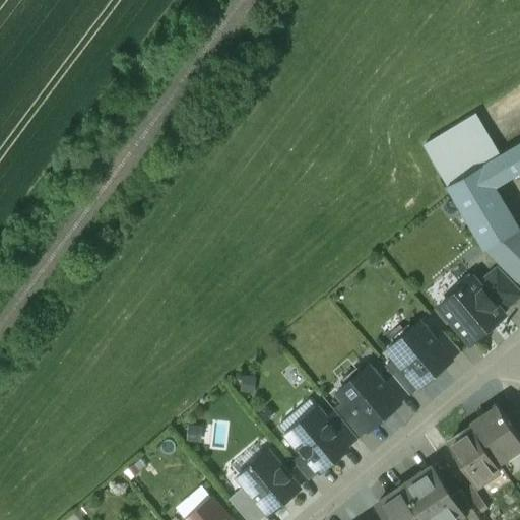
[(482,165),(500,154),(476,114),(424,145),(447,186),(482,165)]
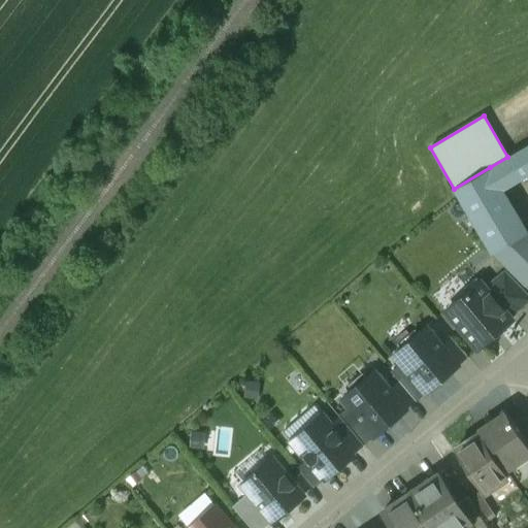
[(527,174),(527,144),(507,157),(490,167),(503,190),(527,174)]
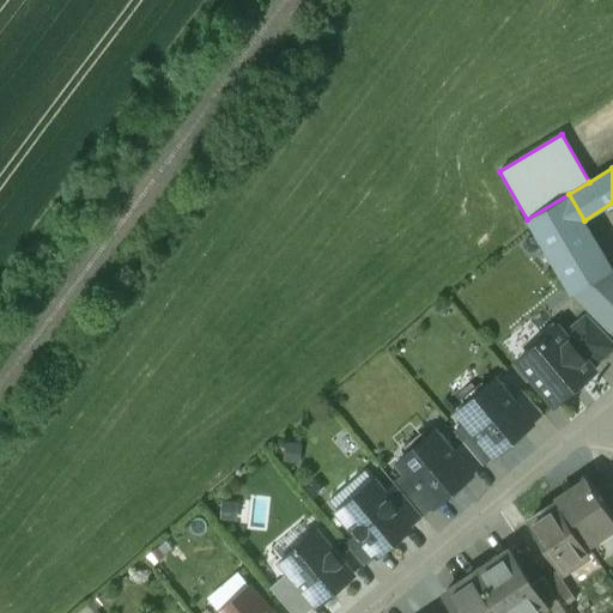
[(584,220),(569,194),(527,219),(571,293),(612,269),(584,220)]
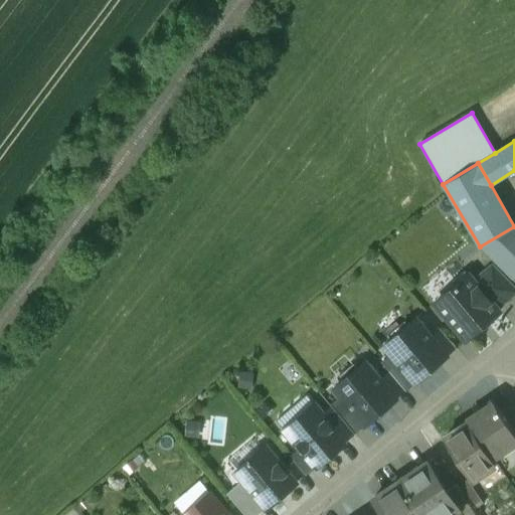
[(514,225),(514,226),(480,246),(512,279),(514,277),(514,225)]
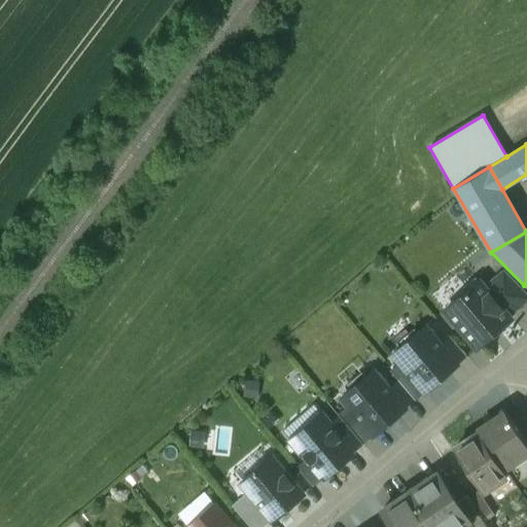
[(486,287),(510,315),(526,300),(526,294),(503,272),(486,287)]
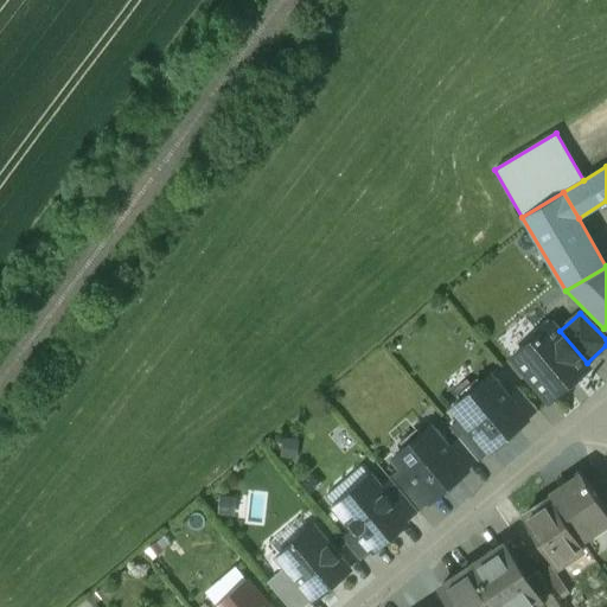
[(512,357),(550,401),(590,368),(587,363),(560,331),(549,319),(535,331),(540,336),(512,357)]
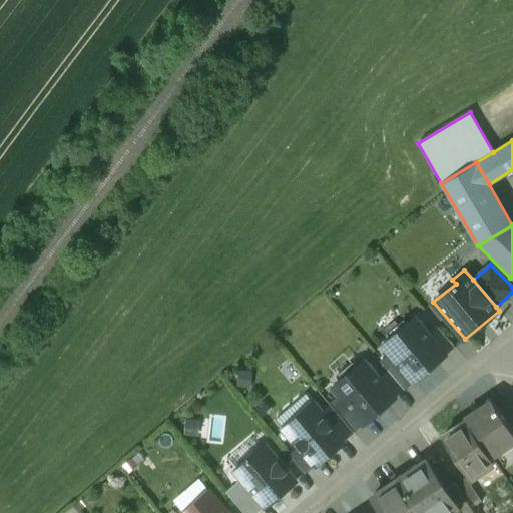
[(390,354),(413,381),(413,382),(445,355),(445,354),(429,336),(414,318),(382,345),(390,354)]
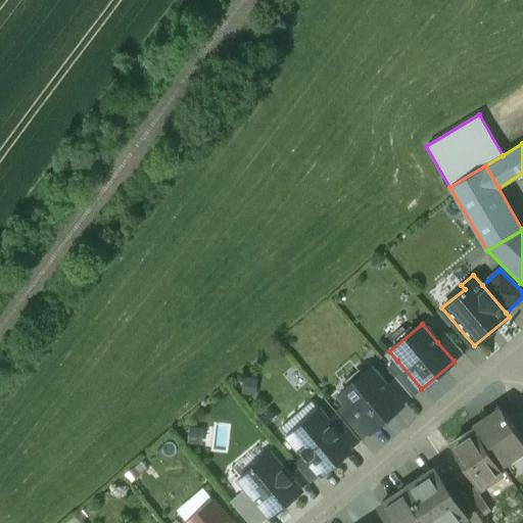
[(437,342),(454,361),(463,352),(446,334),(437,342)]
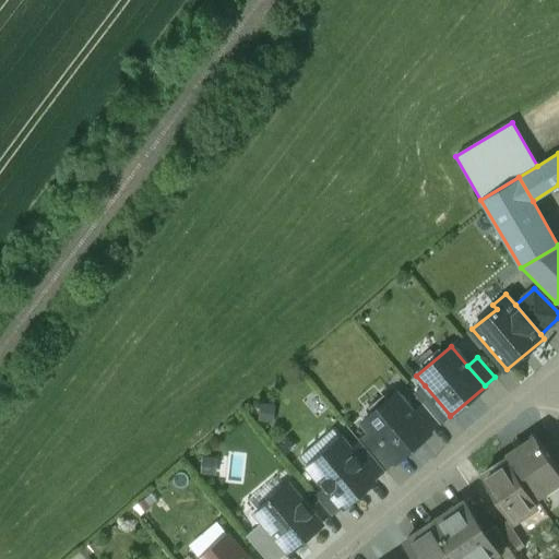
[(423,403),(440,424),(450,415),(425,385),(414,393),(423,403)]
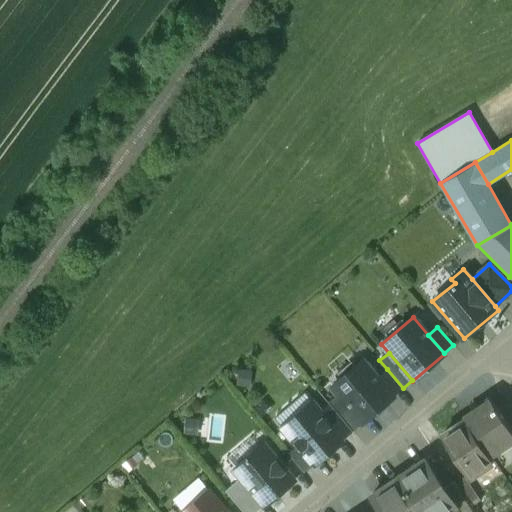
[(331,387),(338,395),(361,423),(362,423),(394,396),(393,396),(378,377),(363,360),(331,387)]
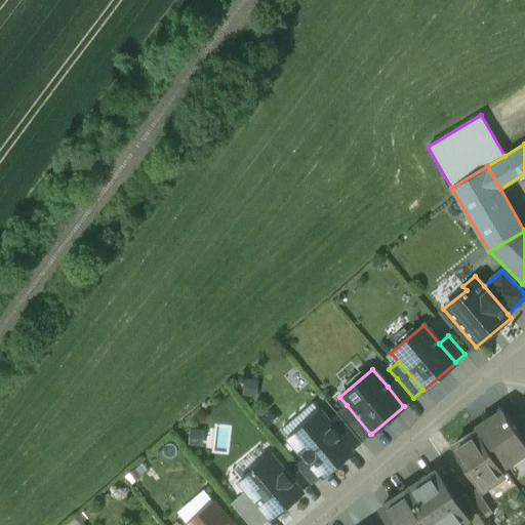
[(397,378),(388,387),(403,406),(413,398),(397,378)]
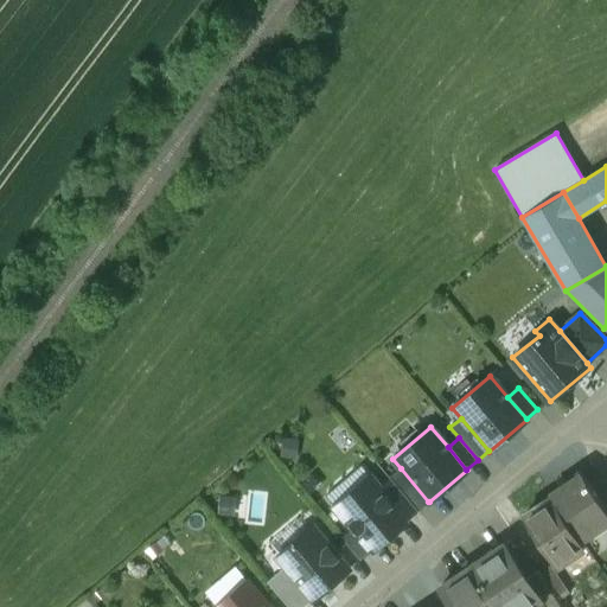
[(401,468),(390,478),(417,511),(428,502),(401,468)]
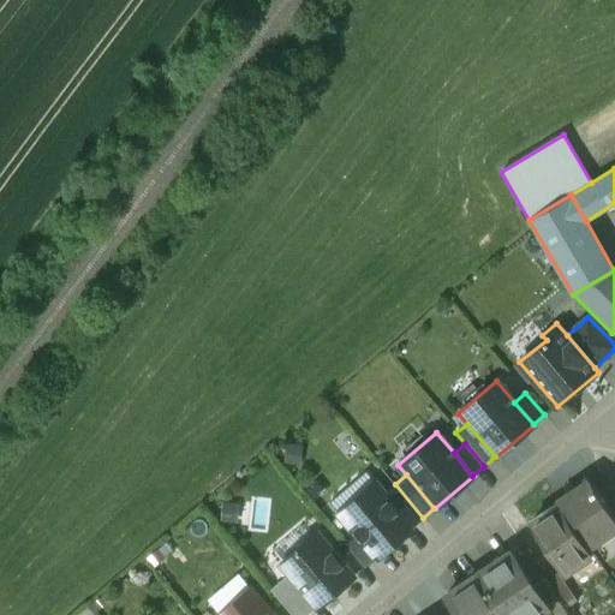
[(560,503),(590,549),(614,531),(614,520),(587,481),(572,490),(574,494),(560,503)]
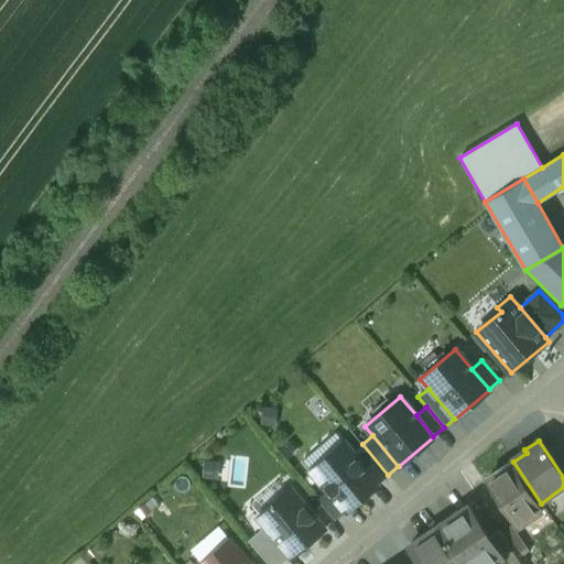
[(328,491),(345,512),(378,484),(353,454),(344,443),(311,472),(328,491)]
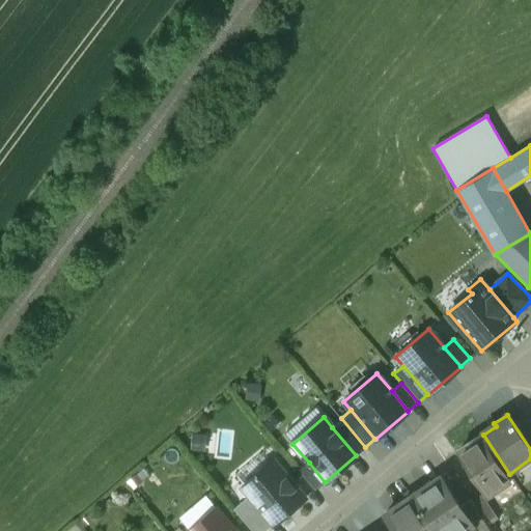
[(332,427),(356,455),(366,447),(365,447),(341,419),(332,427)]
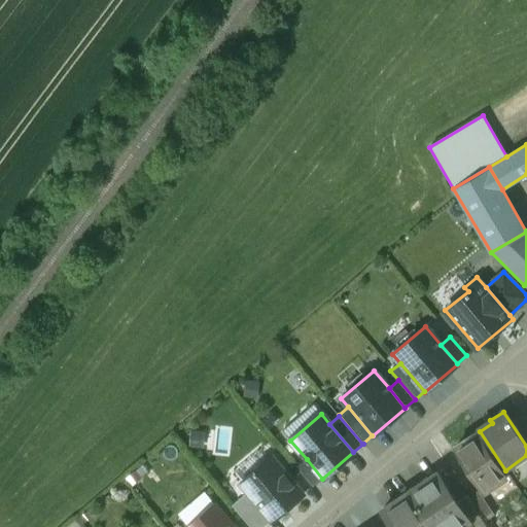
[(483,492),(508,475),(505,470),(480,431),(454,449),(483,492)]
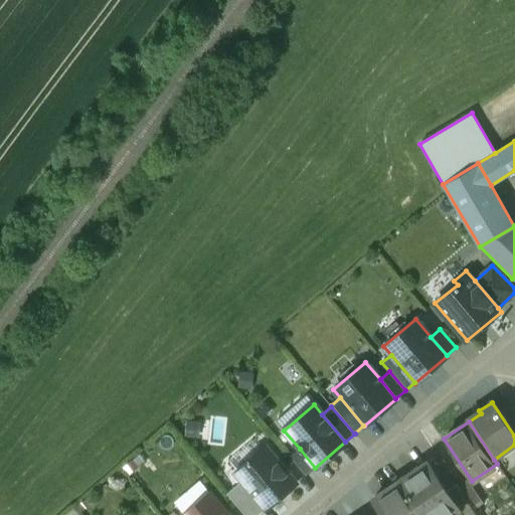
[(241,481),(266,508),(266,509),(297,483),(266,447),(234,472),(241,481)]
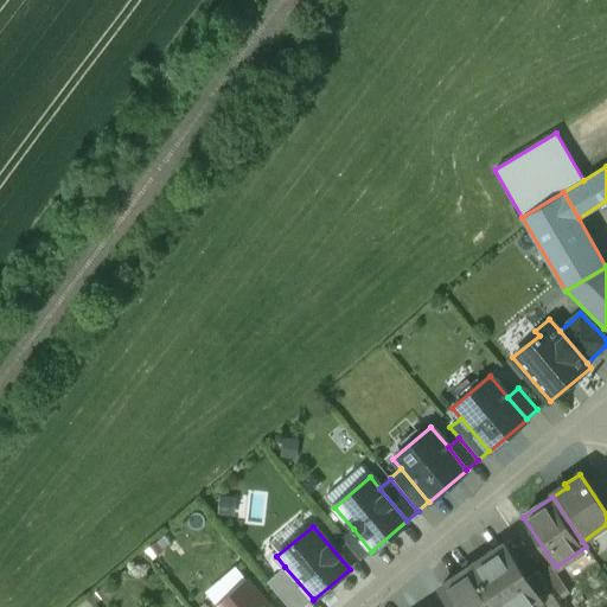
[(353,529),(343,538),(360,560),(371,551),(353,529)]
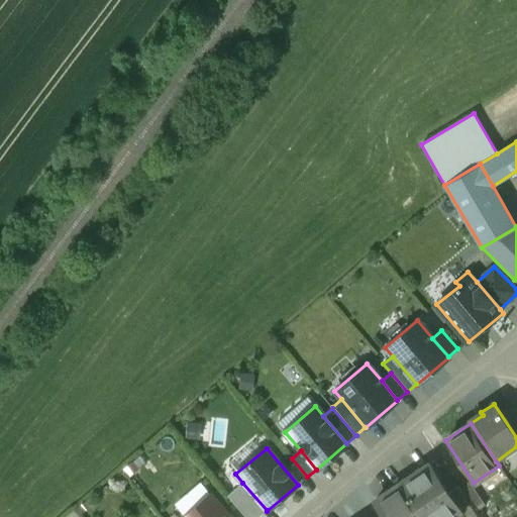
[(402,481),(426,516),(451,516),(458,512),(460,511),(448,494),(428,463),(402,481)]
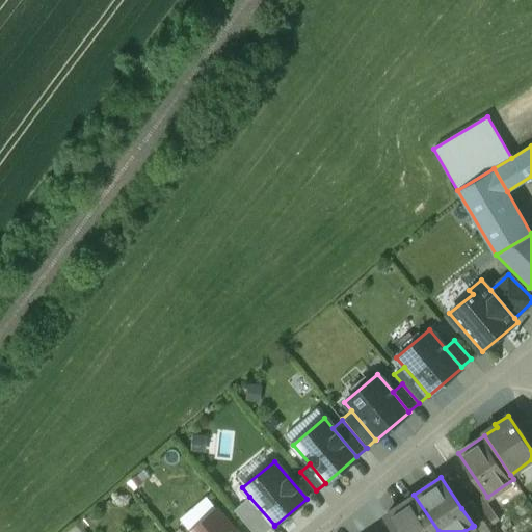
[(397,531),(439,531),(414,495),(386,514),(397,531)]
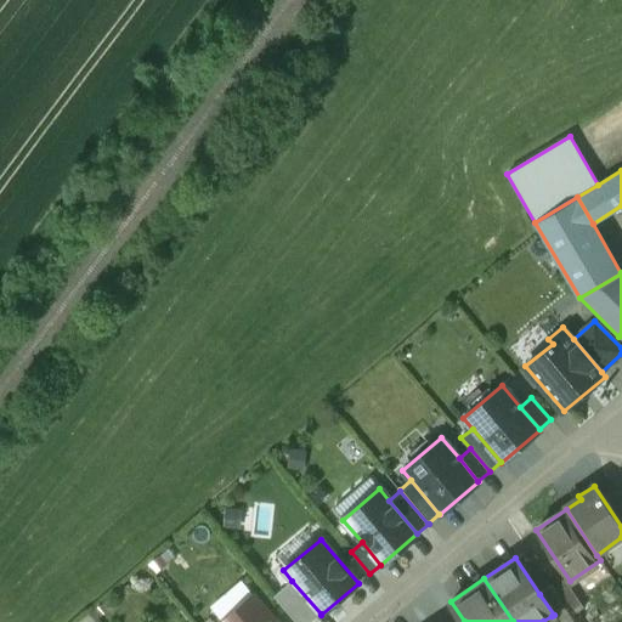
[(273,597),(295,621),(310,621),(321,614),(292,581),(273,597)]
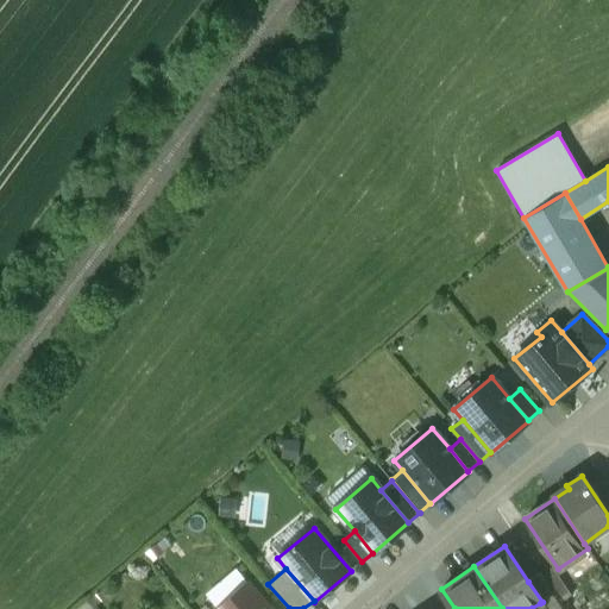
[(542,576),(560,603),(571,596),(553,569),(542,576)]
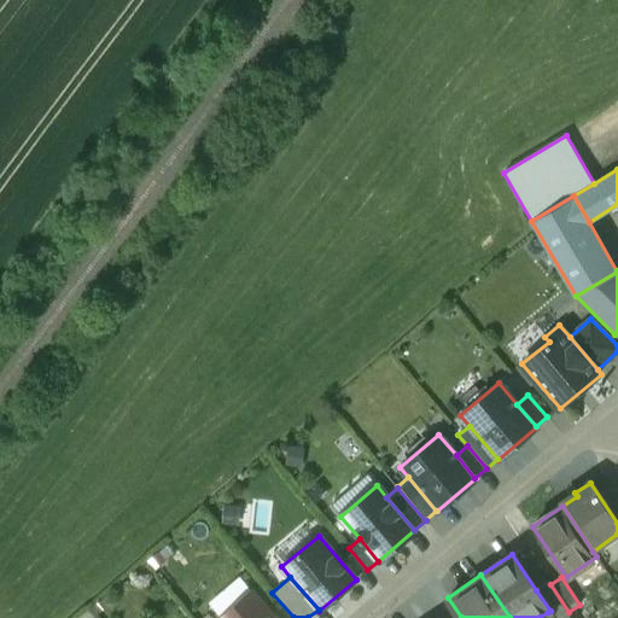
[(536,590),(551,611),(548,612),(552,617),(572,617),(569,612),(551,584),(549,582),(536,590)]
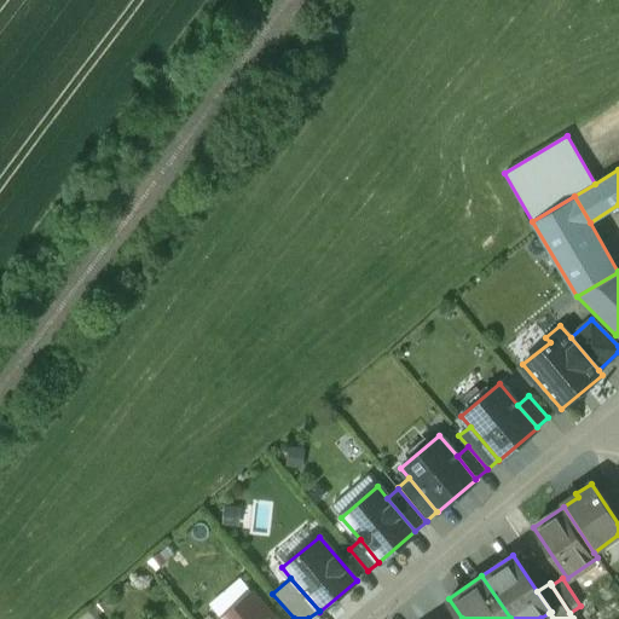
[(221,618),(275,618),(253,593),(221,618)]
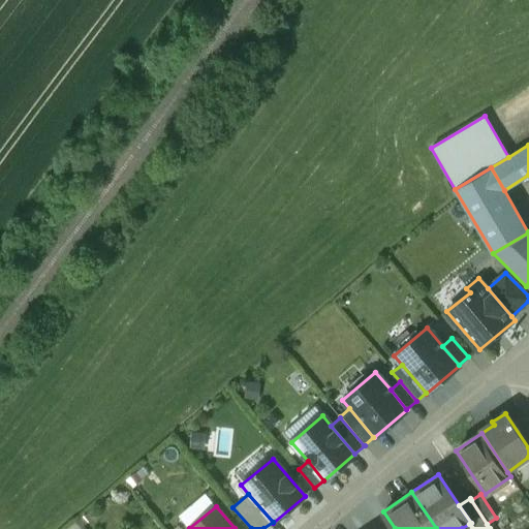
All buildings are outlined.
